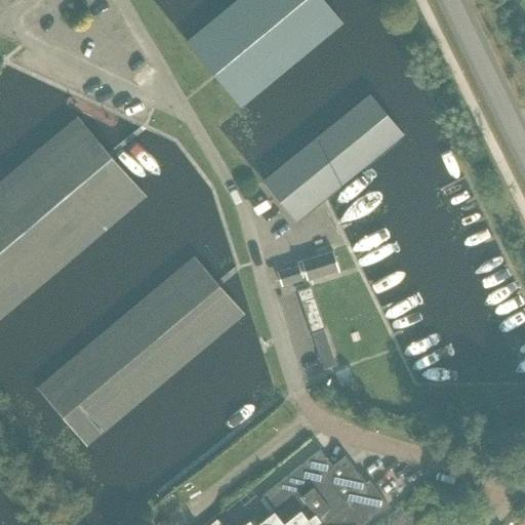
[(322,0),(231,0),(186,38),(241,104),(340,22),(322,0)]
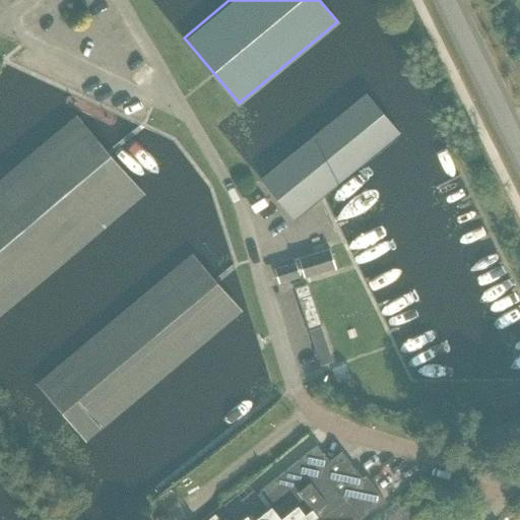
[(363,91),(259,178),(294,218),(324,194),(325,194),(397,133),(363,91)]
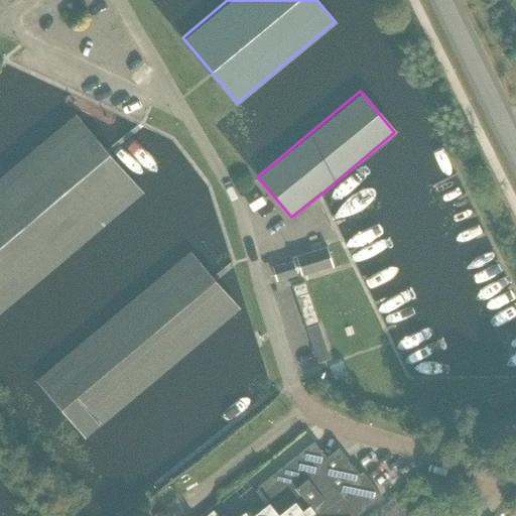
[(75,113),(0,175),(0,309),(141,190),(75,113)]
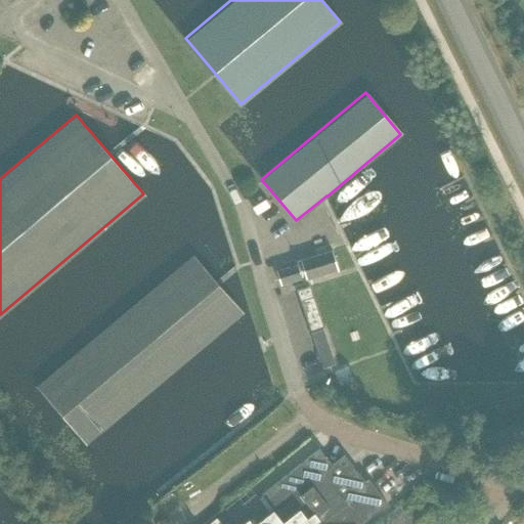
[(307,280),(339,270),(333,251),(301,260),(307,280)]
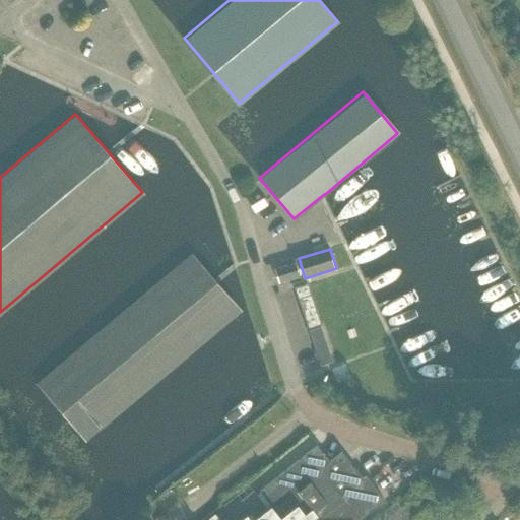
[(240,311),(190,253),(34,385),(83,443),(240,311)]
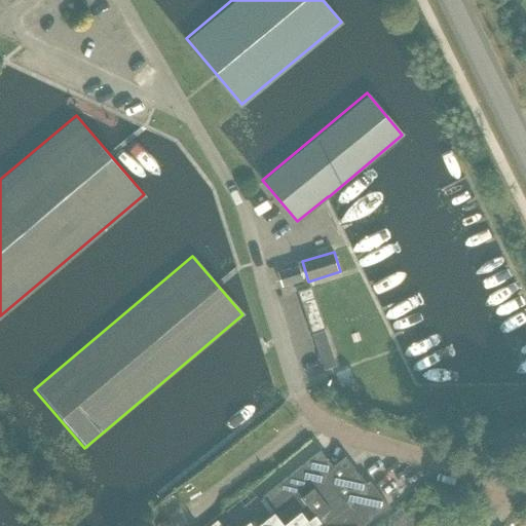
[(283,286),(303,279),(299,266),(278,272),(283,286)]
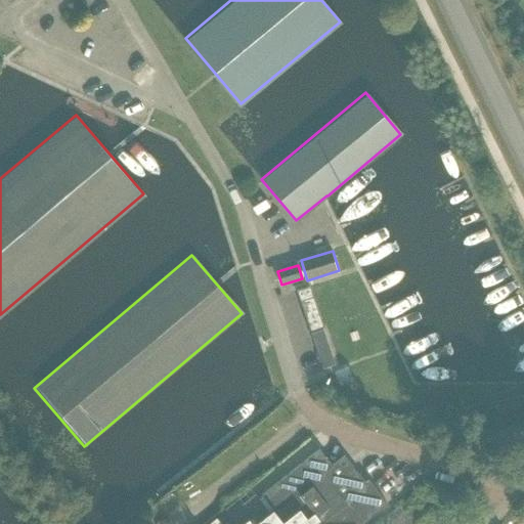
[(323,331),(312,335),(316,345),(326,341),(323,331)]
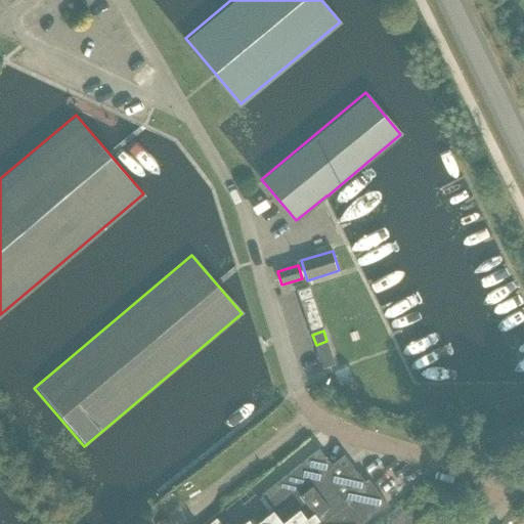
[(451,430),(459,408),(446,405),(440,427),(451,430)]
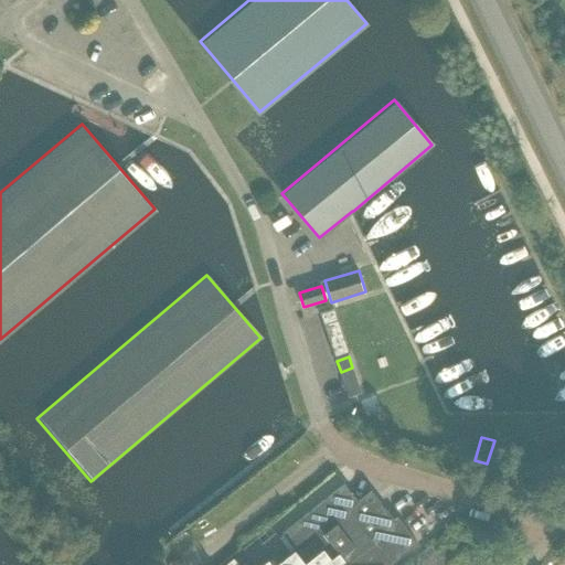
[(556,481),(564,477),(564,454),(547,462),(556,481)]
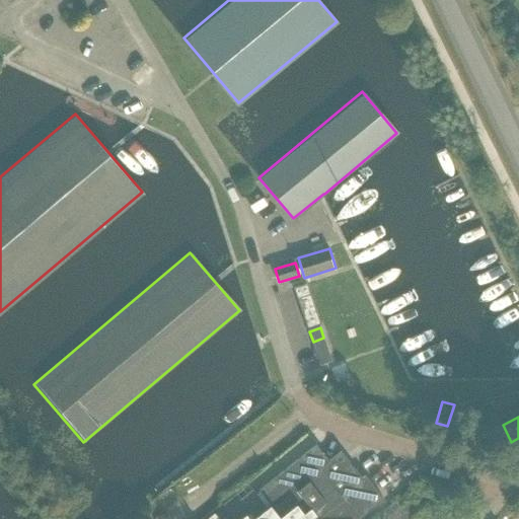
[(359,518),(383,499),(365,475),(362,477),(341,451),(329,460),(316,445),(260,490),(274,507),(257,518),(251,518),(247,513),(240,518),(359,518)]
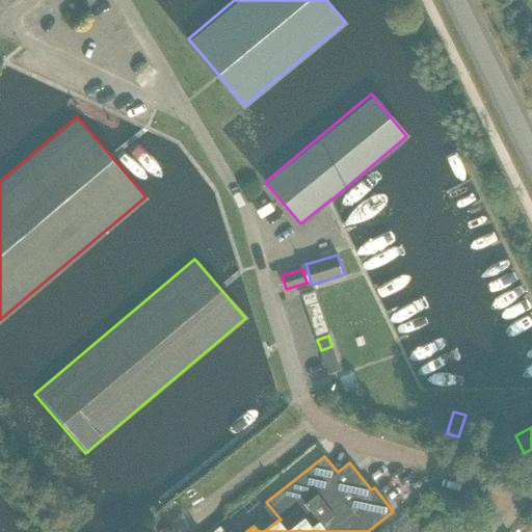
[(393,531),(420,531),(433,521),(419,503),(390,527),(393,531)]
